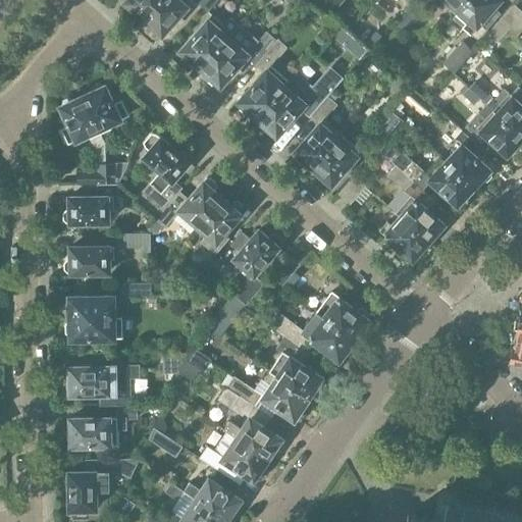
[(145,17),(159,0),(126,0),(125,1),(127,2),(128,6),(133,10),(137,10),(145,17)]
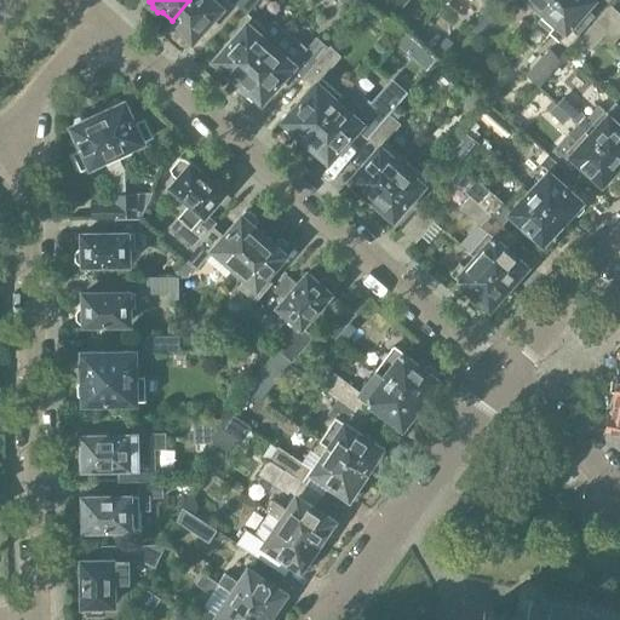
[(194,39),(227,3),(224,0),(189,0),(172,21),(181,28),(182,33),(187,38),(191,38),(194,39)]
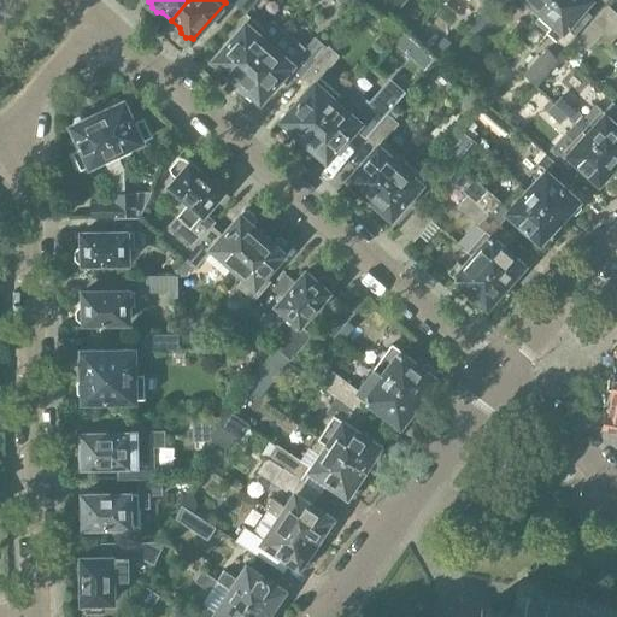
[(245,0),(239,7),(239,9),(245,13),(257,0),(245,0)]
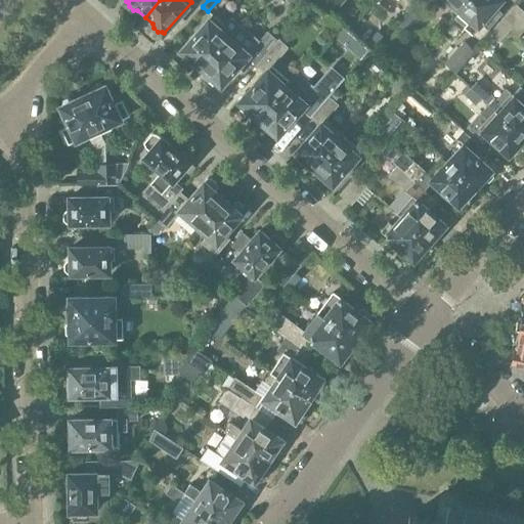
[(461,10),(469,0),(437,0),(437,1),(444,7),(449,1),(461,10)]
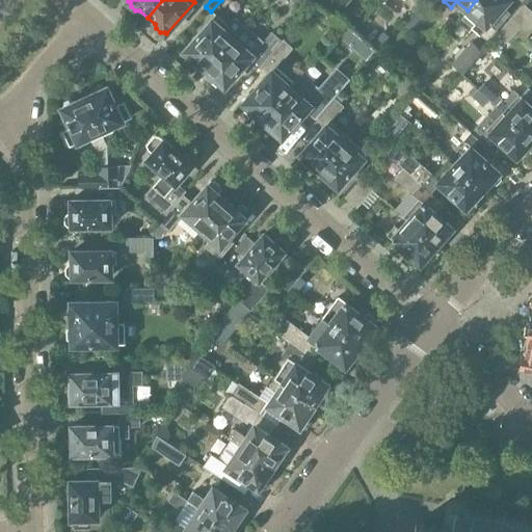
[(464,19),(473,27),(480,33),(509,0),(476,0),(468,10),(457,22),(460,24),(464,19)]
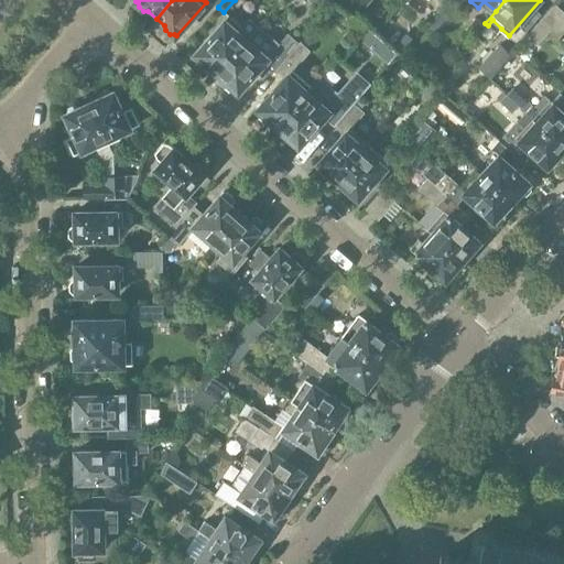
[(443,35),(458,18),(447,7),(431,25),(443,35)]
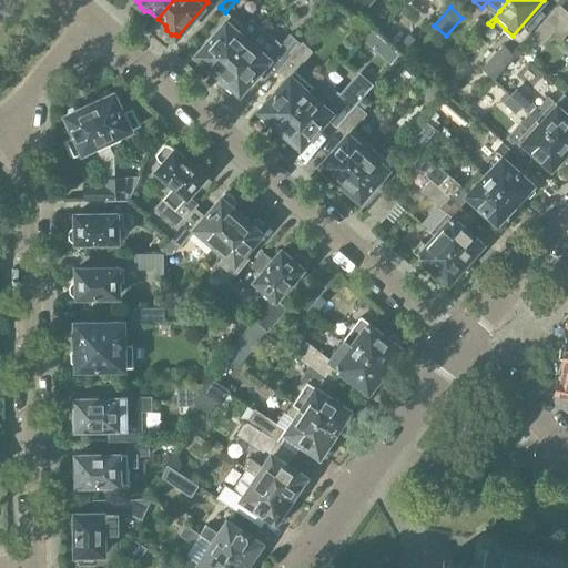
[(551,32),(560,40),(567,31),(567,17),(556,7),(539,27),(549,34),(551,32)]
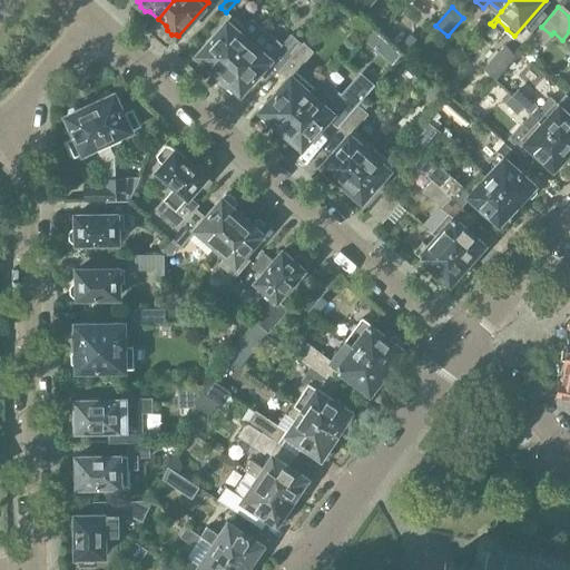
[(220,74),(254,36),(232,16),(198,53),(200,56),(200,60),(206,65),(209,65),(220,74)]
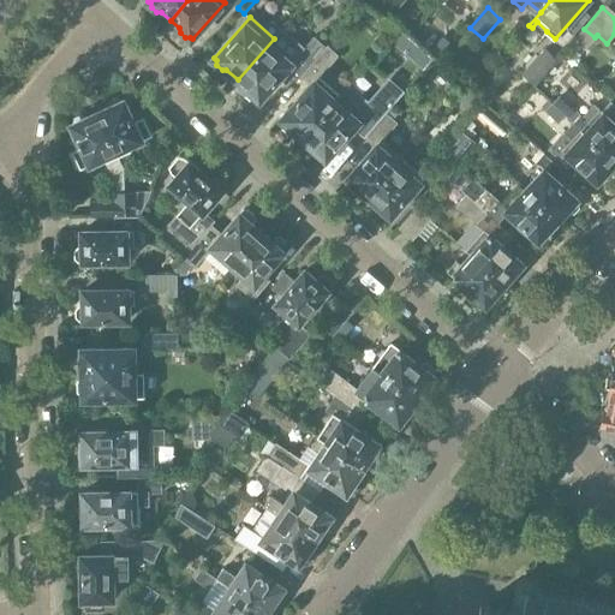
[(595,37),(584,29),(572,42),(583,52),(595,37)]
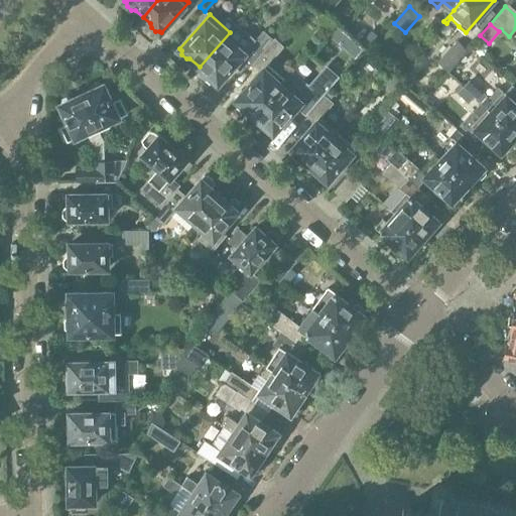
[(264,31),(248,48),(230,32),(200,67),(208,74),(208,78),(213,82),(217,82),(219,83),(243,54),(252,62),(273,39),(264,31)]
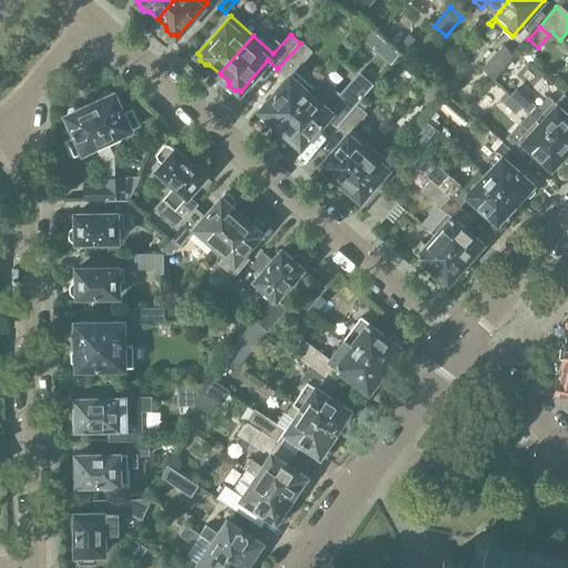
[(262,111),(263,115),(267,120),(272,119),(281,128),(315,89),(294,71),(312,51),(302,42),(301,43),(277,69),(287,78),(261,109),(262,111)]
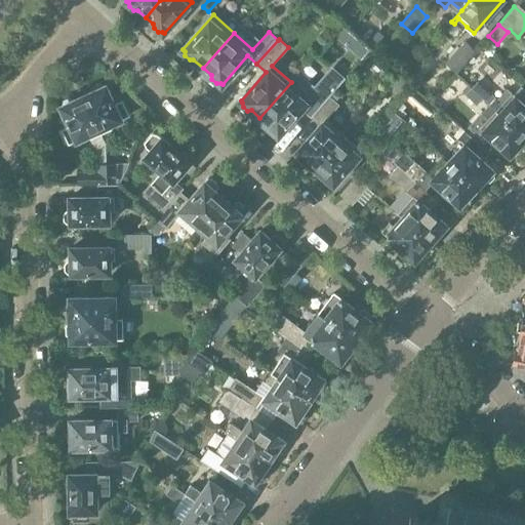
[(455,72),(475,49),(465,40),(445,63),(455,72)]
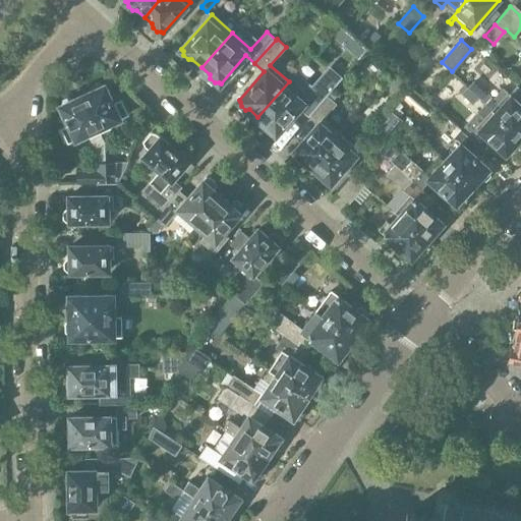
[(289,81),(257,117),(266,124),(267,128),(271,132),(275,132),(277,134),(314,91),(295,74),(289,81)]
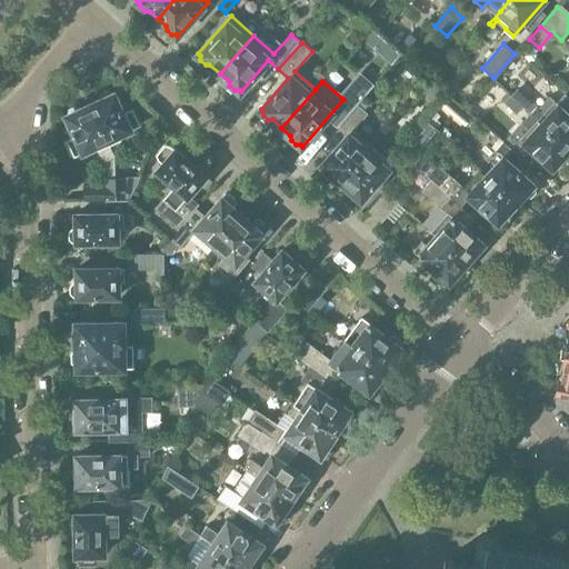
[(345,97),(356,107),(369,91),(358,82),(345,97)]
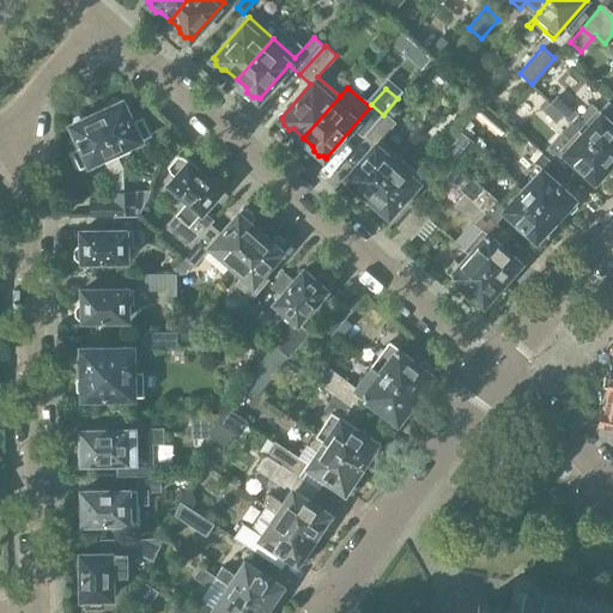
[(473,110),(484,120),(490,111),(480,103),(480,102),(465,89),(456,98),(472,111),(473,110)]
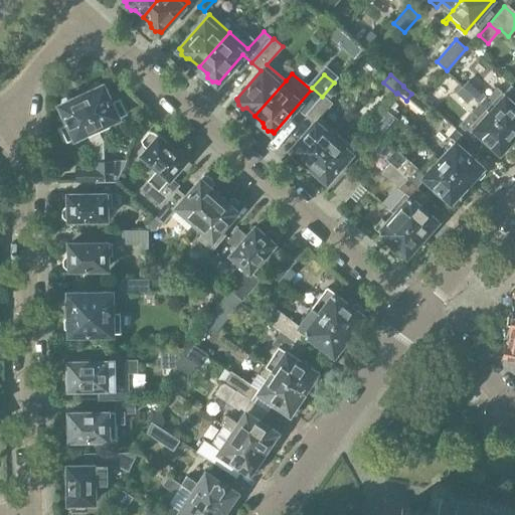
[(91,90),(81,94),(99,131),(109,126),(108,122),(127,113),(120,98),(113,102),(104,83),(102,84),(97,81),(92,84),(91,90)]
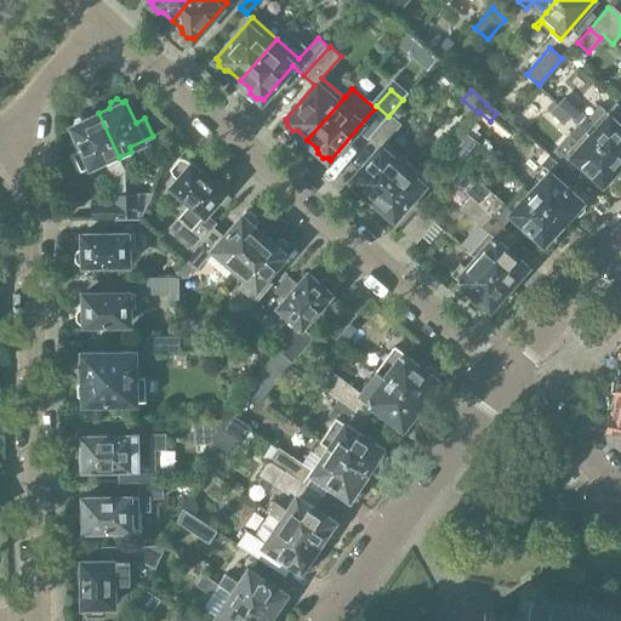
[(581,121),(620,159),(620,106),(619,103),(598,125),(575,104),(568,113),(580,124),(581,121)]
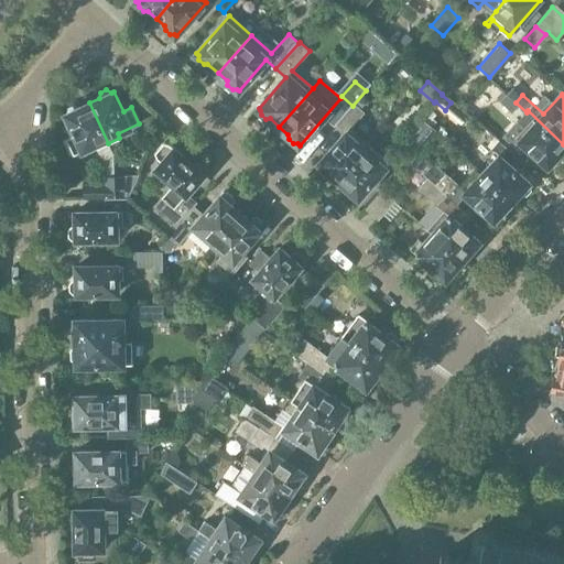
[(516,102),(507,95),(500,101),(509,109),(516,102)]
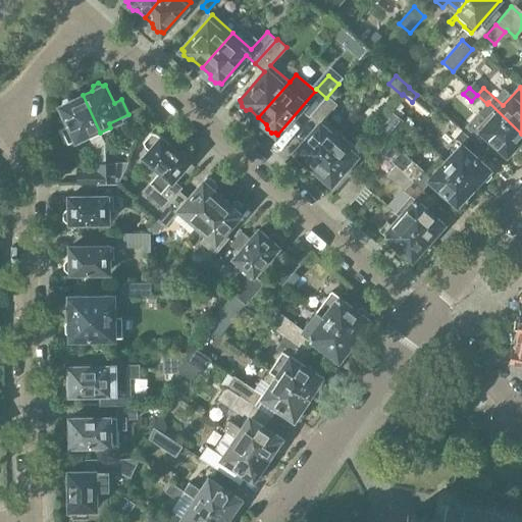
[(100,133),(83,95),(73,100),(69,97),(64,100),(63,104),(61,105),(69,123),(61,127),(68,142),(89,133),(90,137),(100,133)]
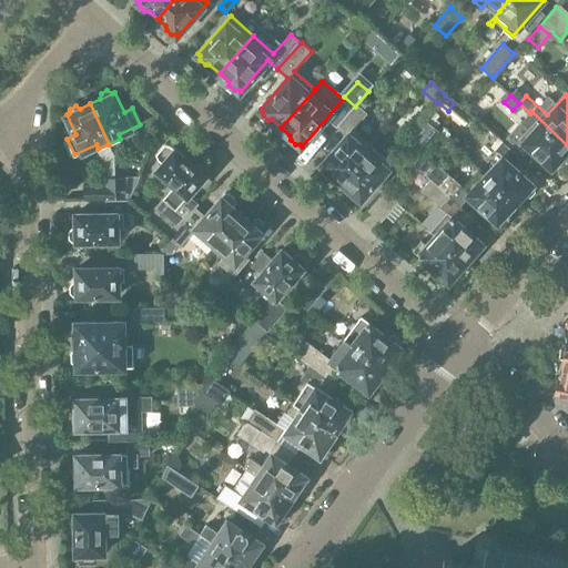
[(454,103),(448,111),(464,124),(470,118),(454,103)]
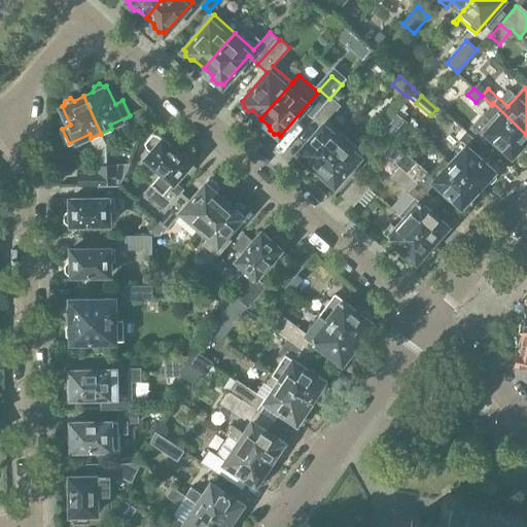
[(301,157),(305,162),(309,162),(317,169),(345,136),(327,120),(341,105),(331,97),(314,116),(323,125),(299,152),(301,153),(301,157)]
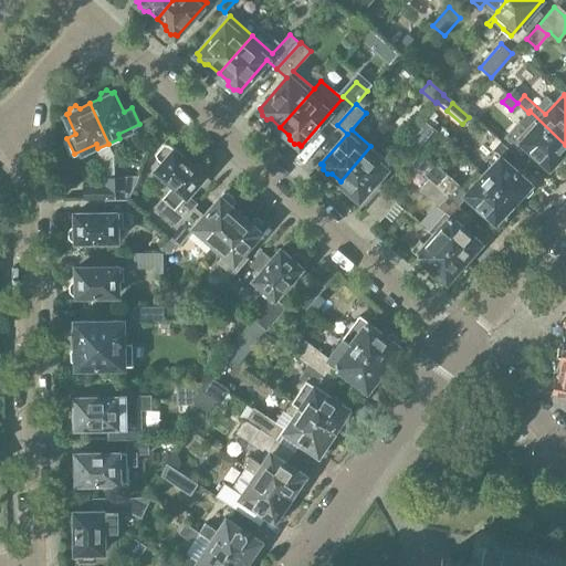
[(565,145),(530,111),(528,113),(520,122),(530,132),(521,140),(551,168),(552,166),(556,166),(562,160),(561,156),(565,149),(565,145)]
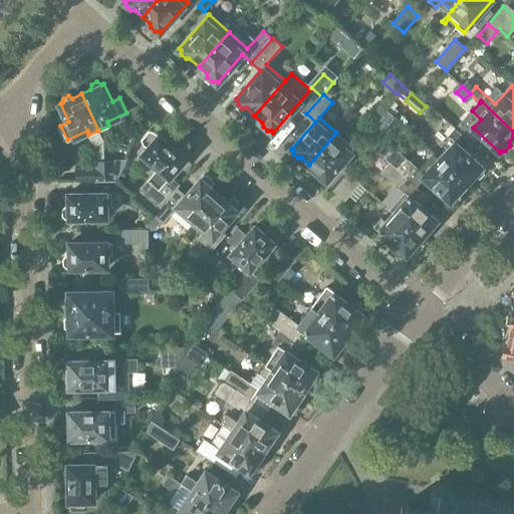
[(381,130),(392,114),(383,107),(372,122),(381,130)]
